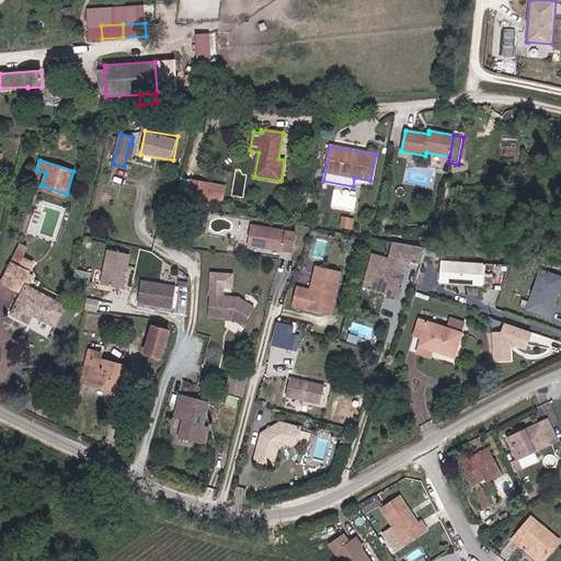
[(187,208),(190,199),(205,202),(205,198),(208,198),(207,204),(214,205),(214,203),(217,204),(217,201),(221,201),(224,187),(181,180),(175,206),(187,208)]
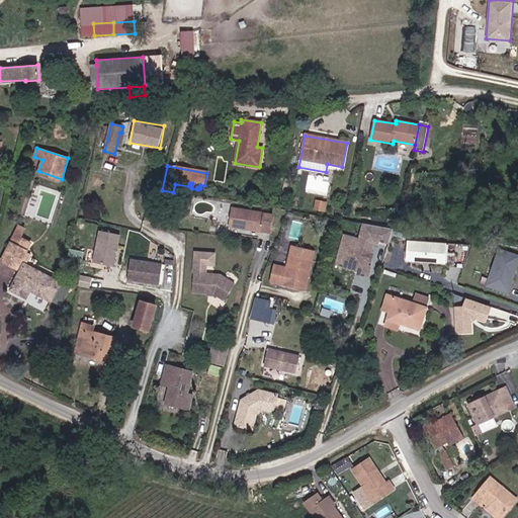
[(304,184),(306,177),(298,175),(296,183),(304,184)]
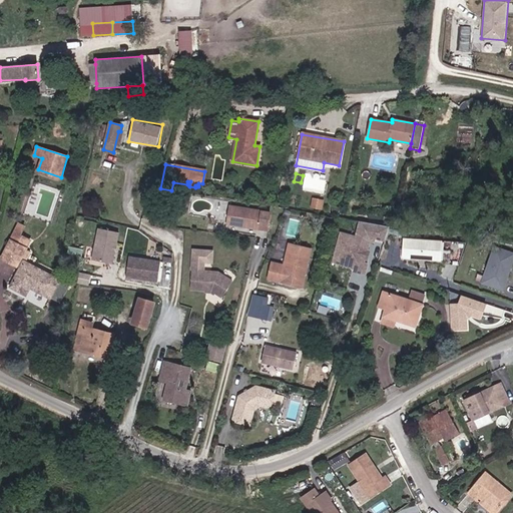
[(185,192),(187,184),(173,182),(171,190),(185,192)]
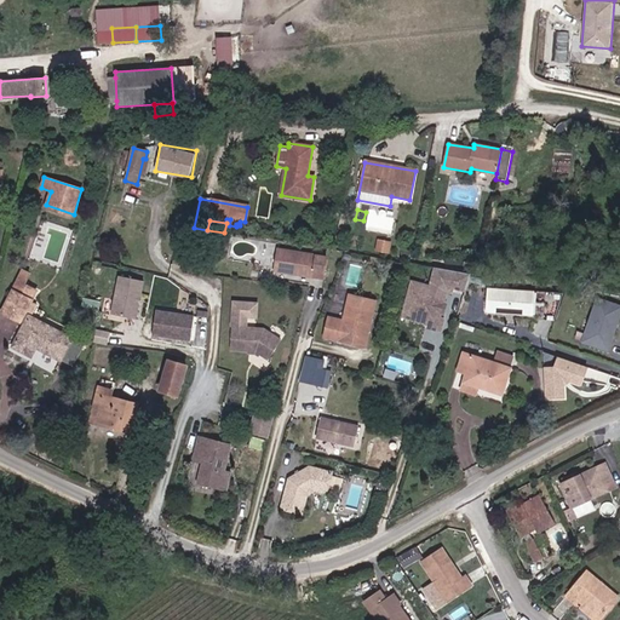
[(389,253),(390,244),(378,241),(377,251),(389,253)]
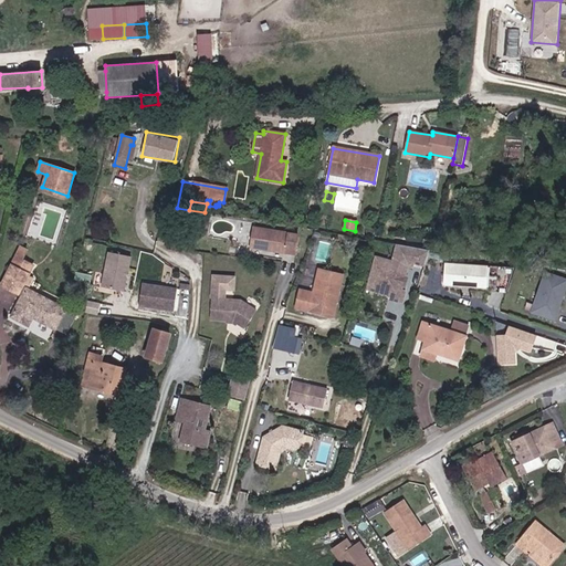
[(188,238),(190,224),(180,223),(178,236),(188,238)]
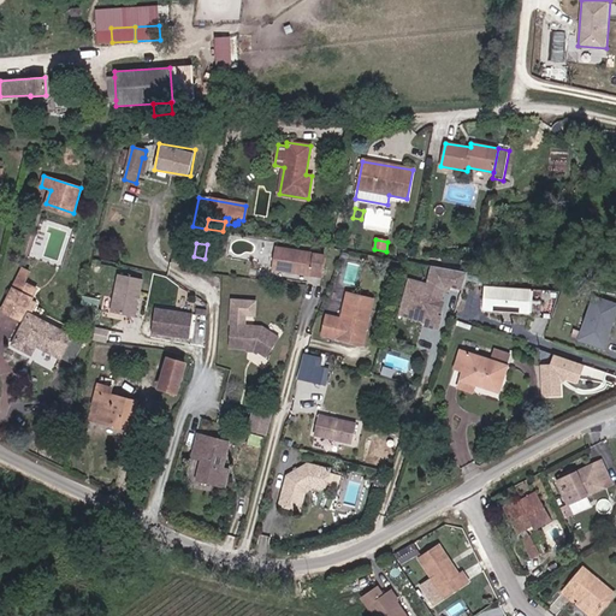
[(407,255),(408,243),(400,243),(398,254),(407,255)]
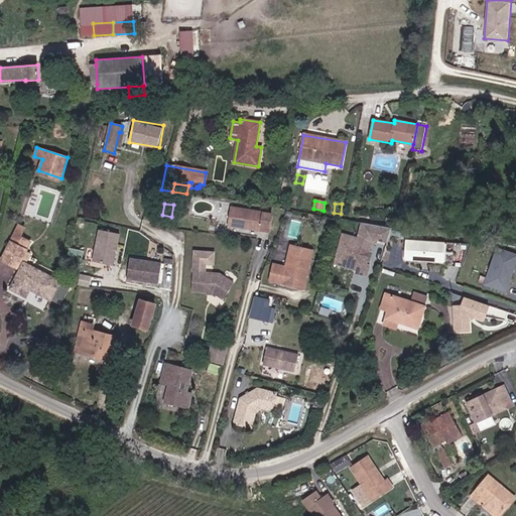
[(269,232),(272,214),(231,208),(229,226),(269,232)]
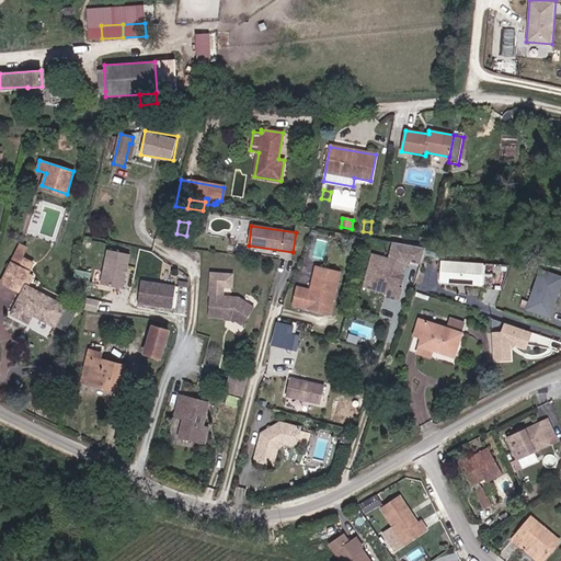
[(22,258),(27,248),(21,244),(16,254),(22,258)]
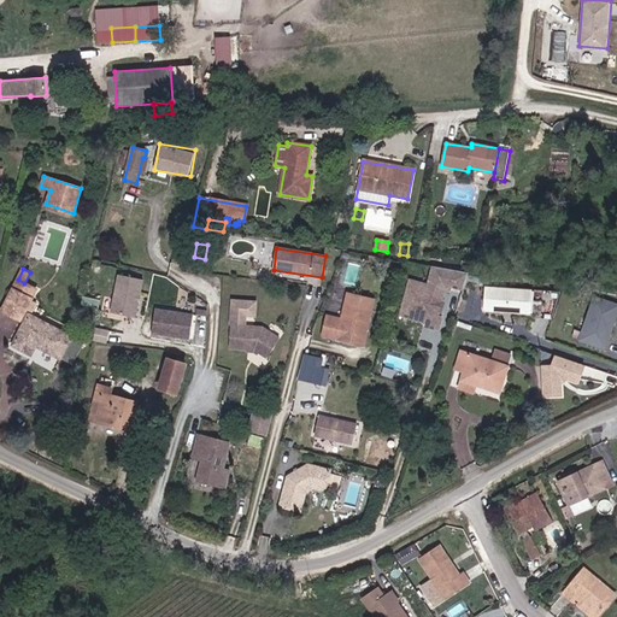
[(136,316),(146,278),(119,272),(110,310),(136,316)]
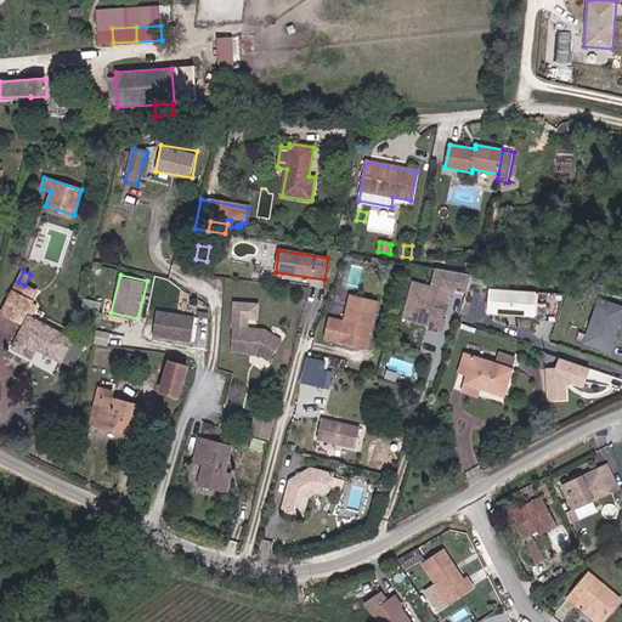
[(21,323),(32,303),(37,292),(18,282),(1,314),(21,323)]
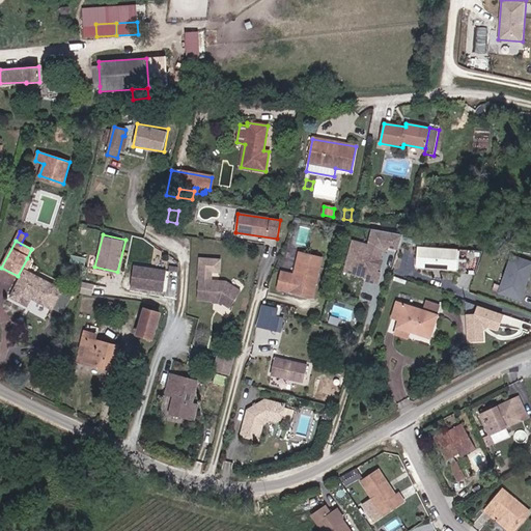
[(376,272),(383,249),(353,242),(345,271),(370,277),(376,274),(376,272)]
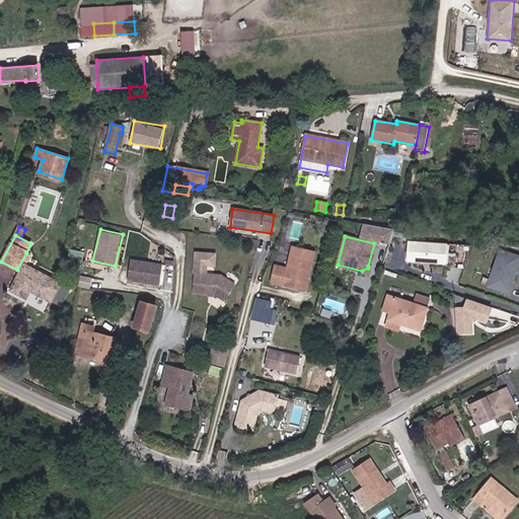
[(409,239),(406,261),(450,263),(451,242),(409,239)]
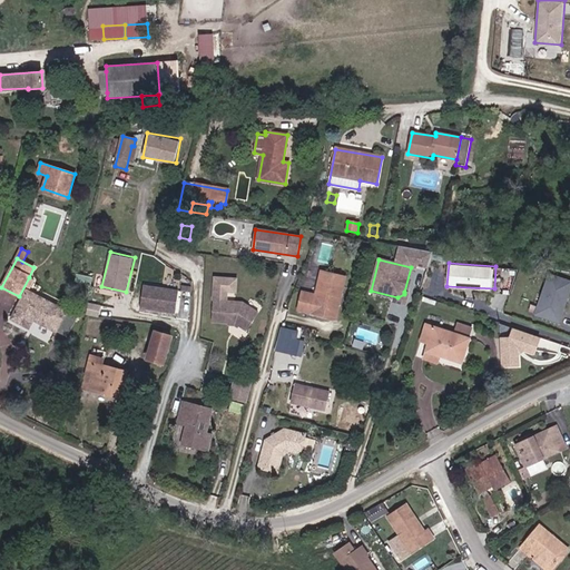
[(569,277),(549,271),(534,314),(560,323),(569,293),(569,277)]
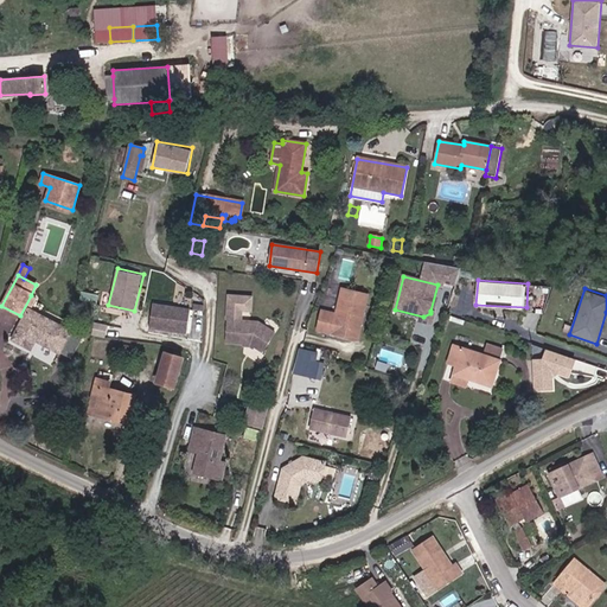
[(358,339),(368,295),(343,289),(337,314),(323,311),(318,330),(358,339)]
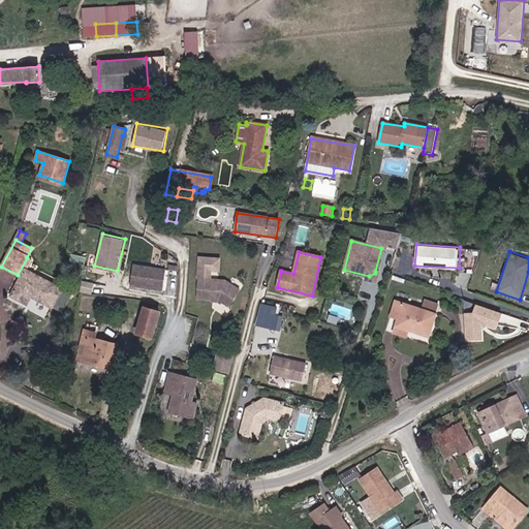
[(27,271),(32,260),(27,257),(18,275),(22,277),(25,270),(27,271)]
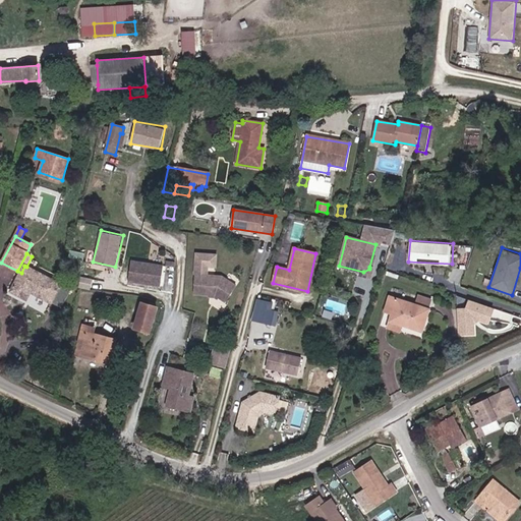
[(160,287),(163,266),(131,262),(128,282),(160,287)]
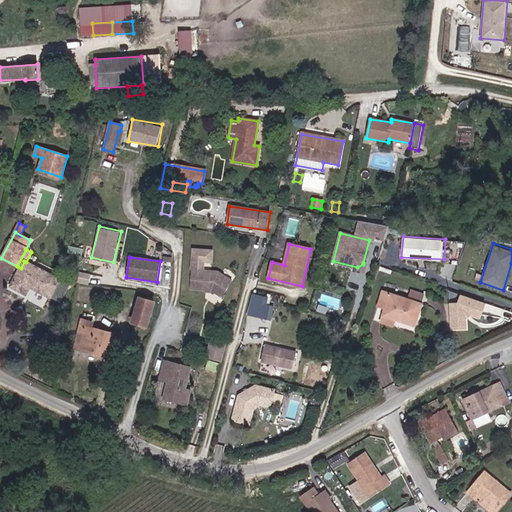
[(59,281),(59,280),(26,262),(24,261),(21,268),(11,286),(26,294),(30,287),(50,298),(59,281)]
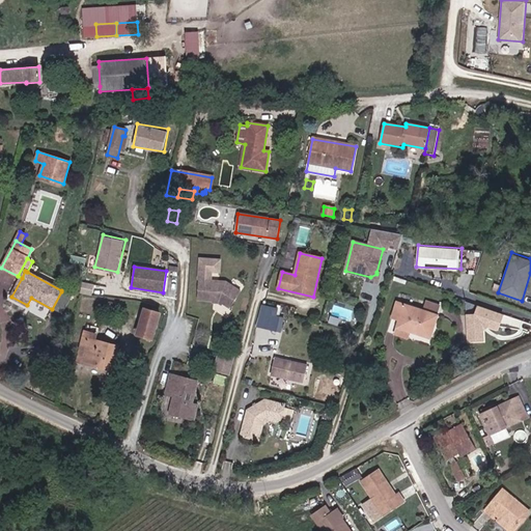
[(378,283),(381,273),(376,272),(376,274),(370,277),(366,277),(365,280),(378,283)]
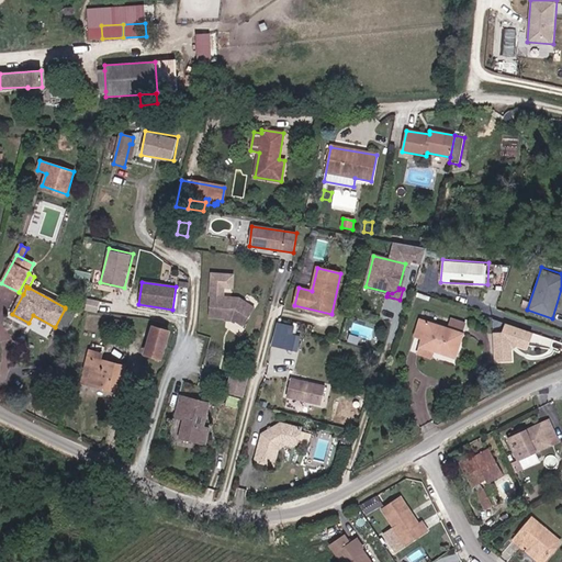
[(244,326),(255,308),(239,299),(210,296),(209,317),(233,318),(235,321),(244,326)]
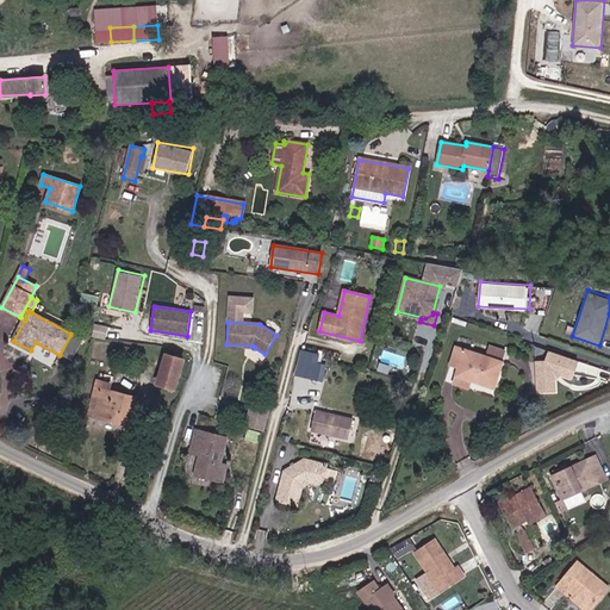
[(70,360),(81,341),(70,335),(60,355),(70,360)]
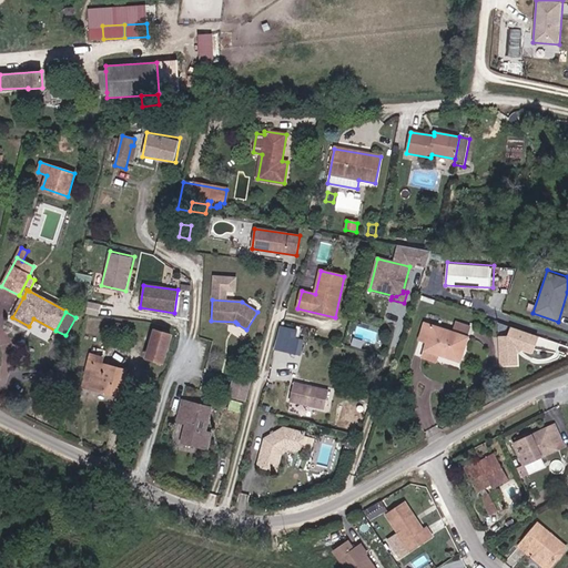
[(34,321),(29,330),(46,337),(50,328),(34,321)]
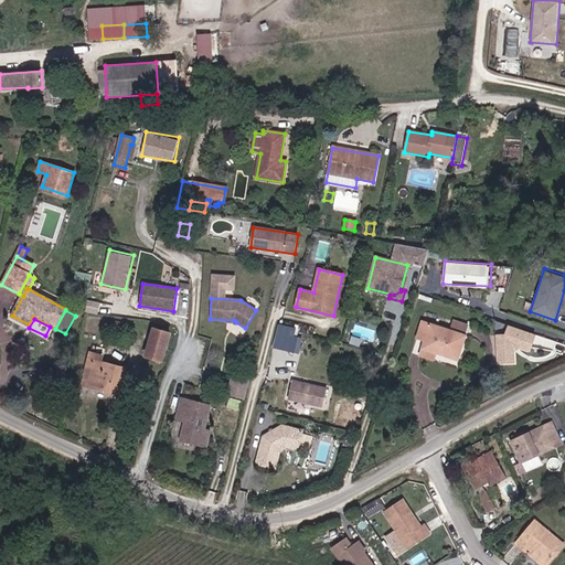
[(457,360),(465,336),(423,322),(417,338),(426,340),(423,349),(436,352),(457,360)]
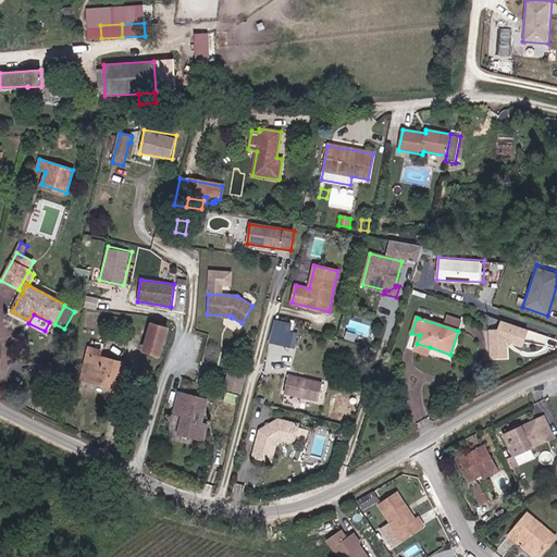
[(500,326),(489,327),(492,359),(510,357),(509,345),(527,344),(524,322),(499,324),(500,326)]
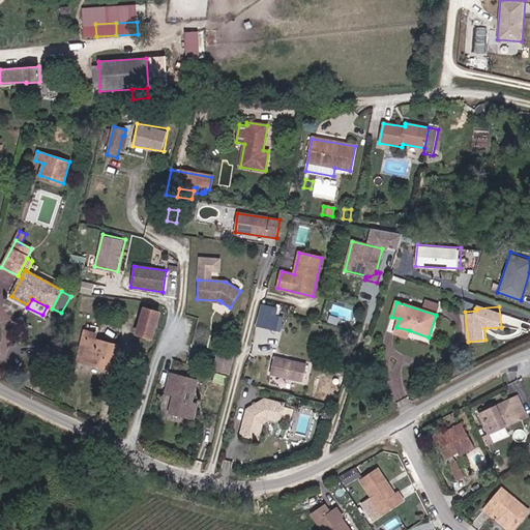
[(151,339),(159,313),(146,308),(138,334),(151,339)]
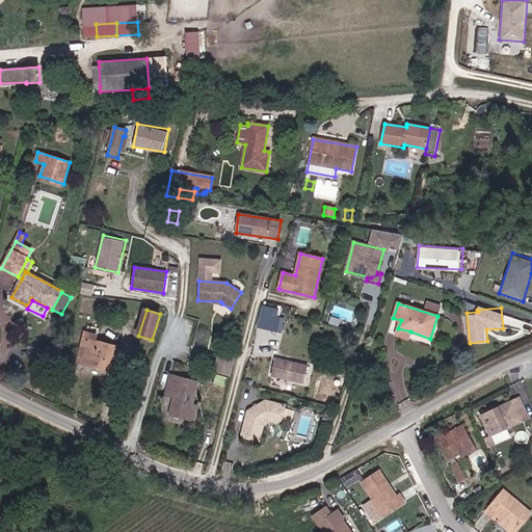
[(531,331),(531,325),(531,322),(505,315),(503,324),(531,331)]
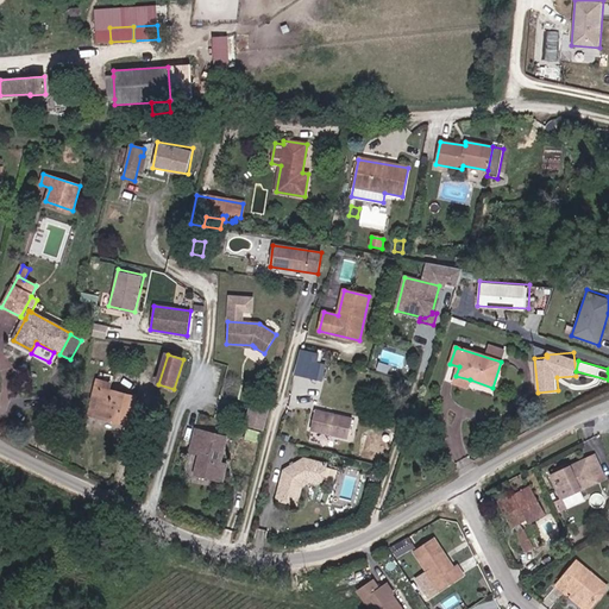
[(321,381),(325,364),(315,363),(312,380),(321,381)]
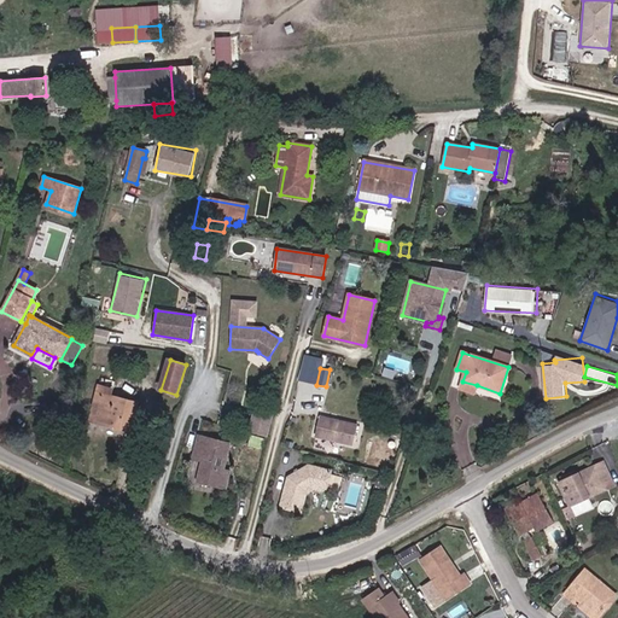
[(474,394),(477,385),(462,382),(460,389),(474,394)]
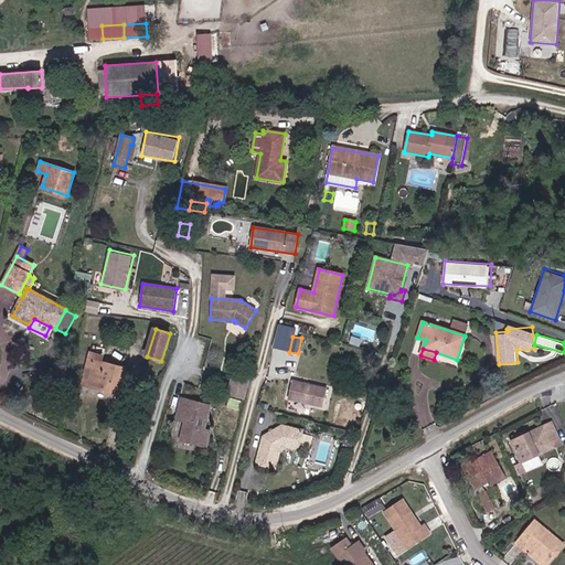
[(119,395),(126,368),(102,361),(104,355),(89,352),(85,370),(96,372),(93,388),(119,395)]
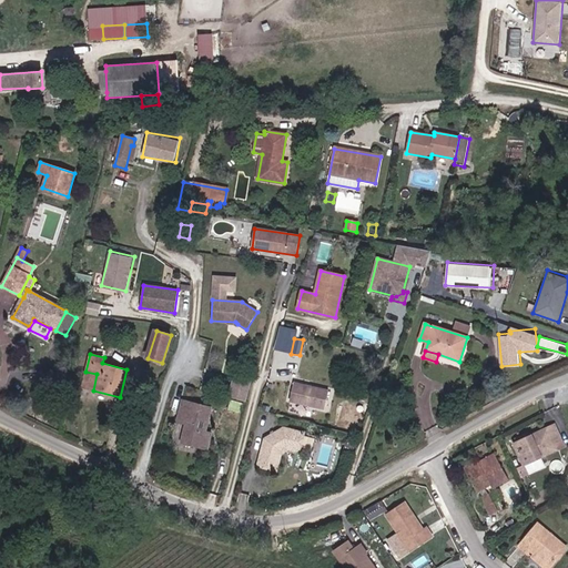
[(93,391),(97,374),(85,372),(82,387),(93,391)]
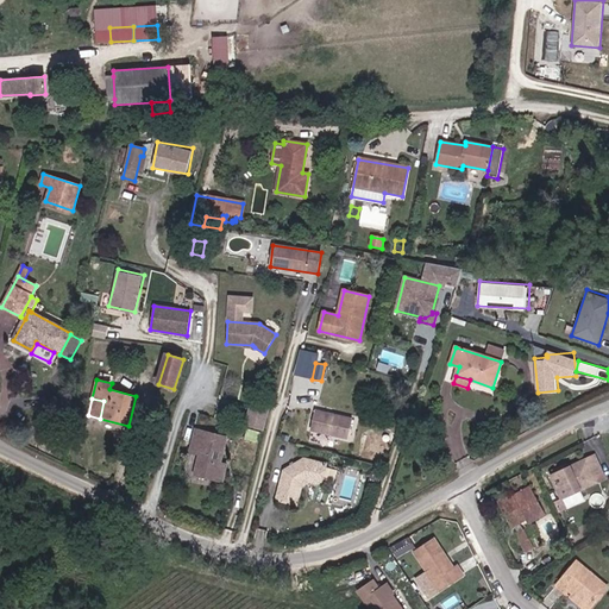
[(327,414),(328,406),(318,403),(316,412),(327,414)]
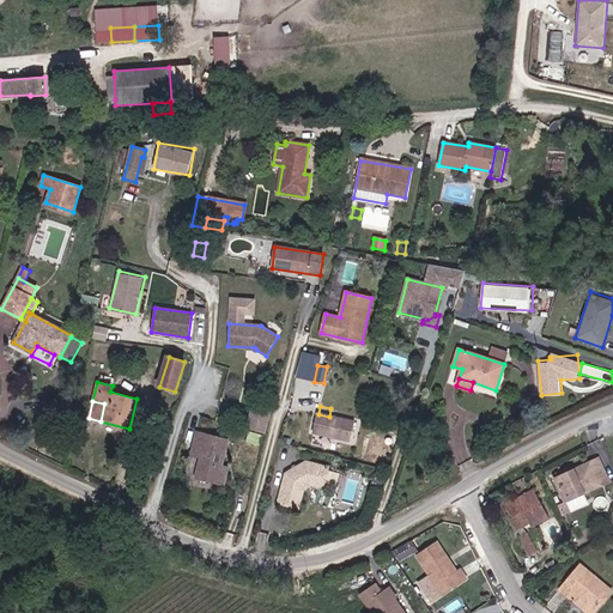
[(265,435),(271,412),(254,407),(248,430),(265,435)]
